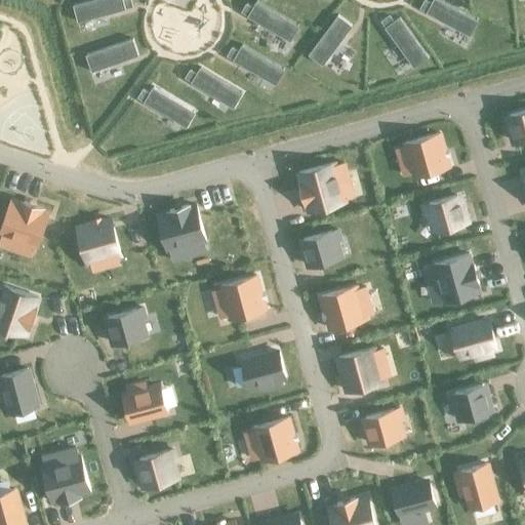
[(92,0),(72,6),(76,23),(124,9),(131,7),(129,0),(92,0)]
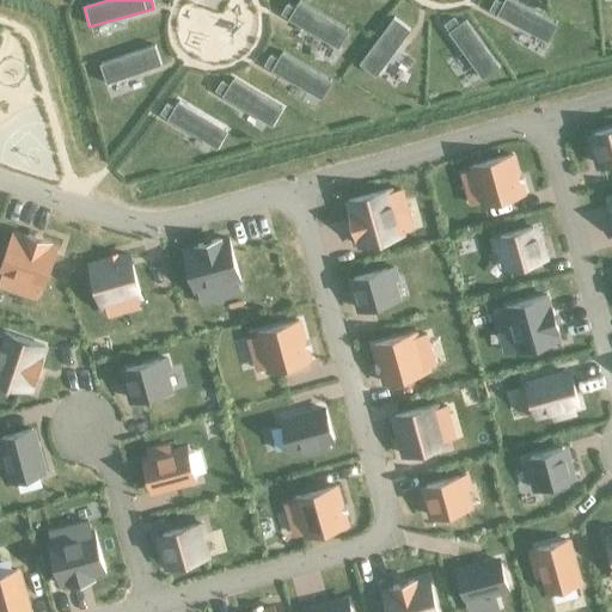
[(493,0),(488,11),(496,16),(546,43),(556,25),(508,0),(503,0),(501,5),(493,0)]
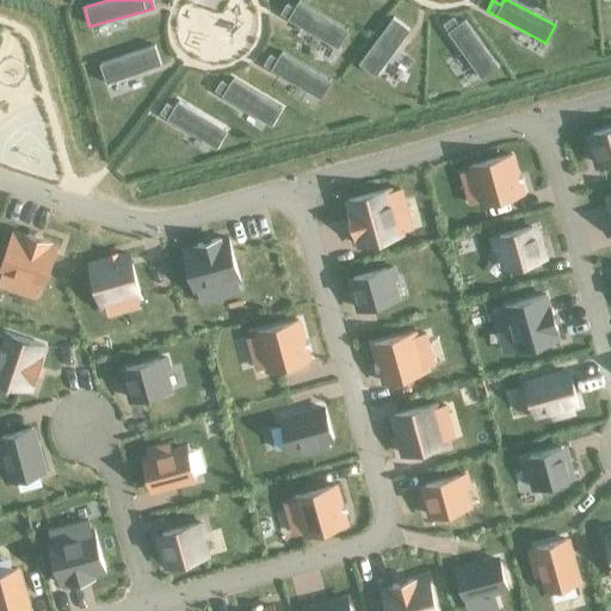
[(284,5),(278,14),(287,19),(337,49),(346,31),(297,2),(292,10),(284,5)]
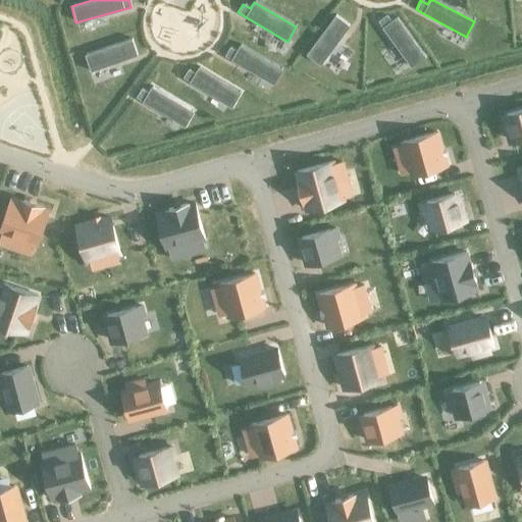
[(334,15),(306,55),(319,65),(349,25),(334,15)]
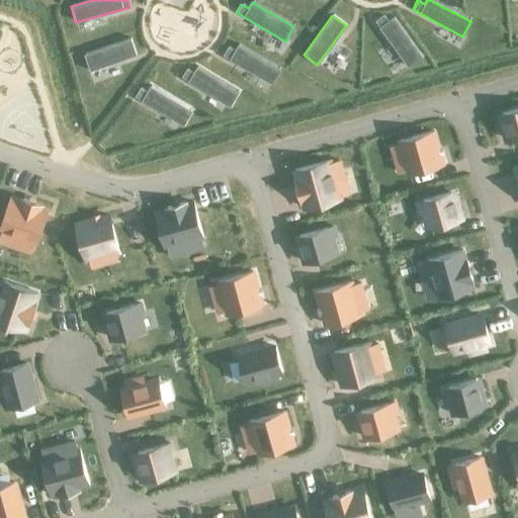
[(381,16),(373,22),(408,68),(421,58),(393,18),(386,22),(381,16)]
